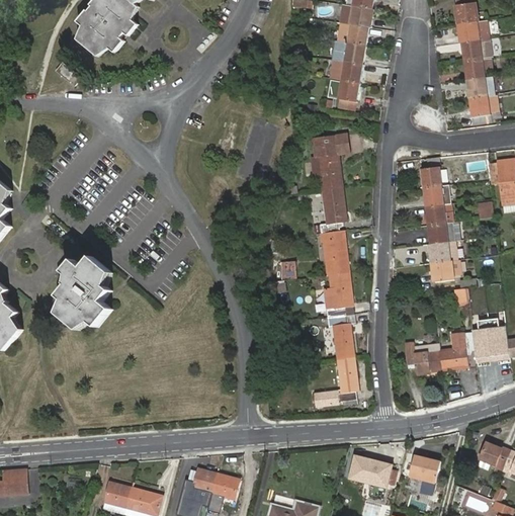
[(138,22),(133,19),(109,0),(93,0),(91,2),(93,4),(88,9),(86,8),(77,19),(82,23),(87,27),(82,33),(78,38),(96,54),(100,49),(105,43),(109,46),(114,50),(123,38),(122,37),(119,35),(124,29),(126,32),(129,33),(138,22)]
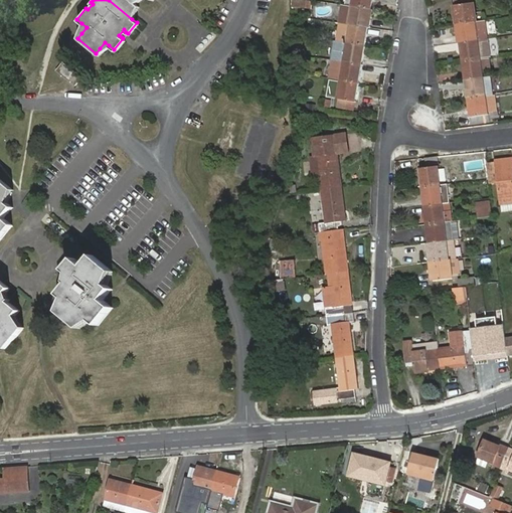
[(134,1),(132,0),(109,0),(132,19),(138,4),(135,2),(134,1)]
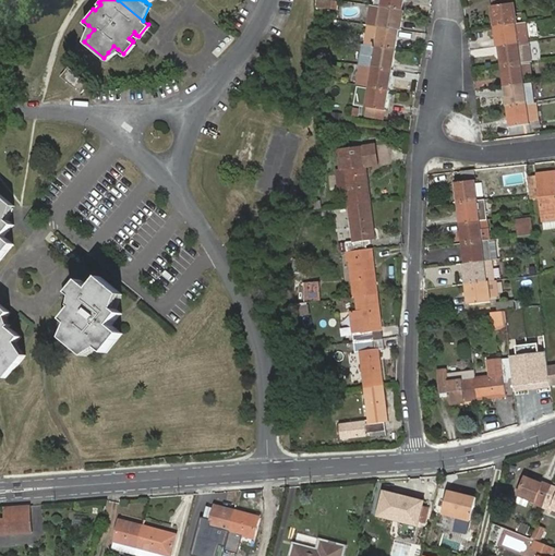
[(336,1),(328,0),(313,0),(312,7),(335,9),(336,1)]
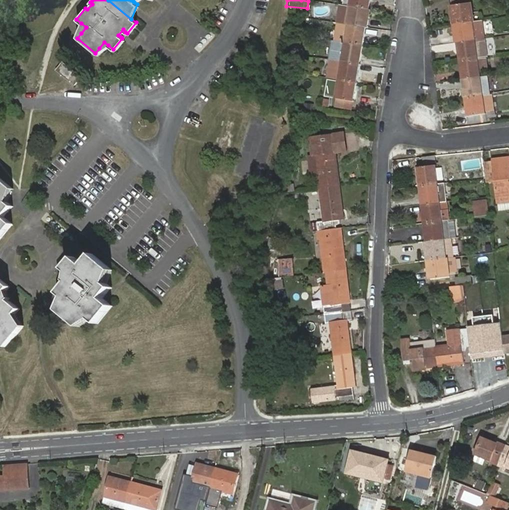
[(349,0),(348,6),(367,9),(369,1),(366,1),(366,0),(349,0)]
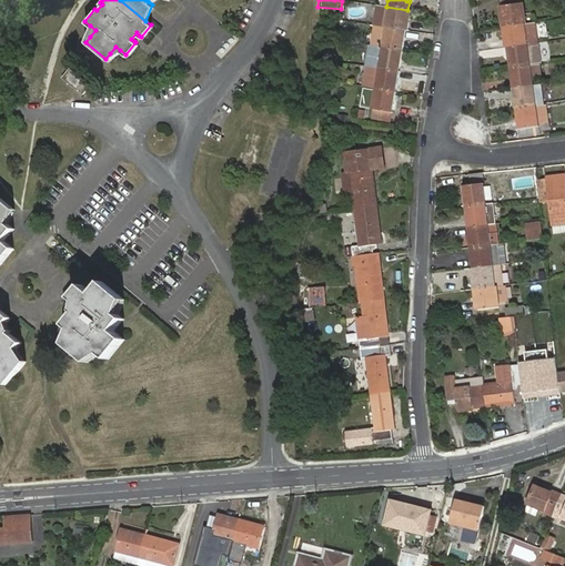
[(497,0),(502,26),(523,22),(521,1),(516,2),(515,0),(497,0)]
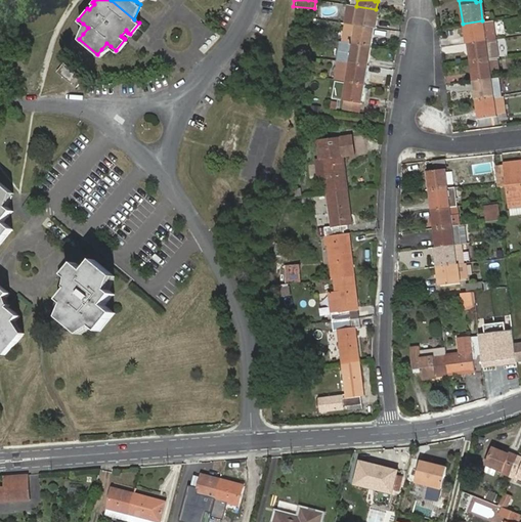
[(344,4),(341,23),(352,25),(370,28),(372,15),(375,16),(376,9),(356,6),(344,4)]
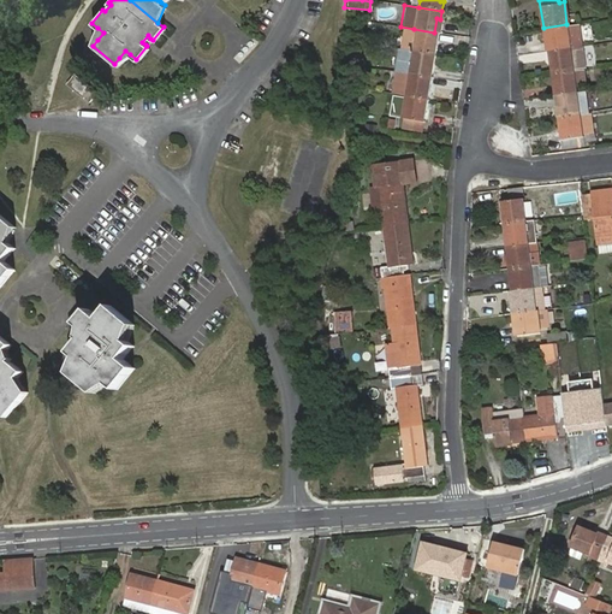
[(566,24),(544,28),(545,36),(548,36),(551,49),(570,46),(566,24)]
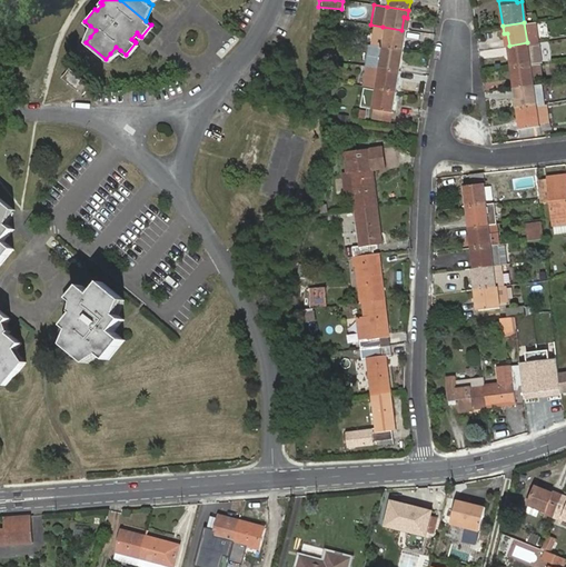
[(535,22),(524,22),(527,42),(537,41),(535,22)]
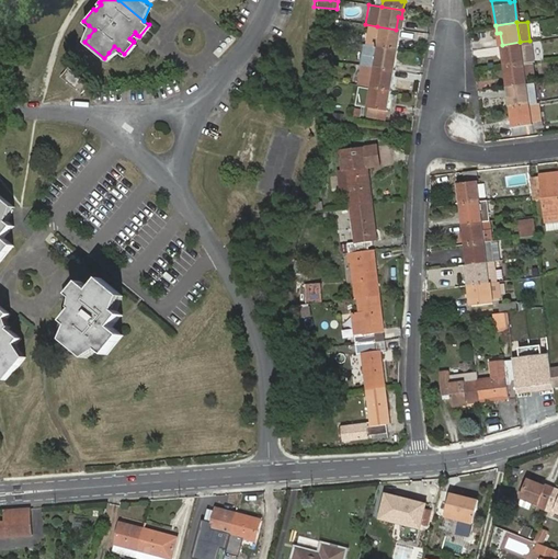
[(377,26),(365,24),(362,45),(374,46),(377,26)]
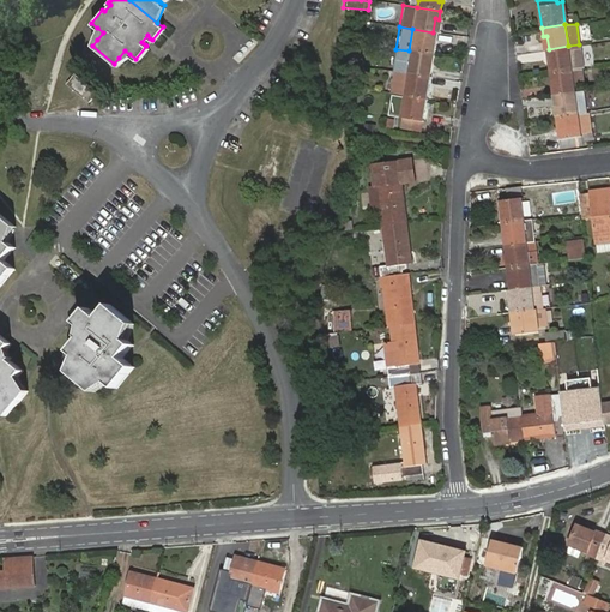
[(103,33),(97,28),(95,36),(91,45),(92,46),(97,40),(103,33)]
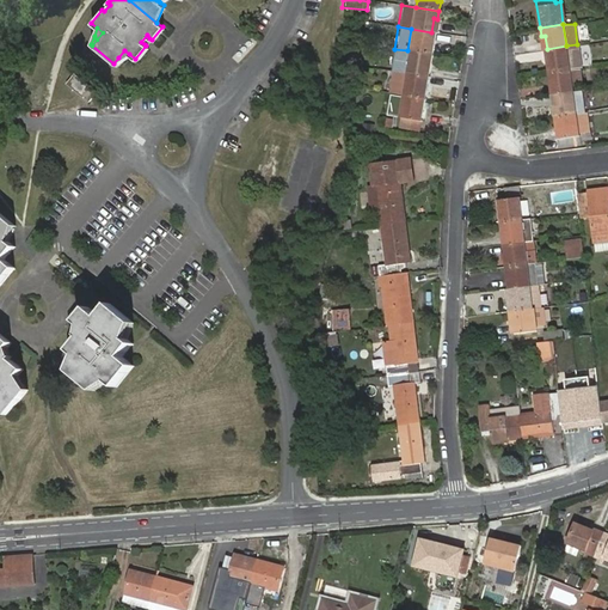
[(411,29),(407,50),(430,55),(433,44),(429,43),(431,32),(411,29)]
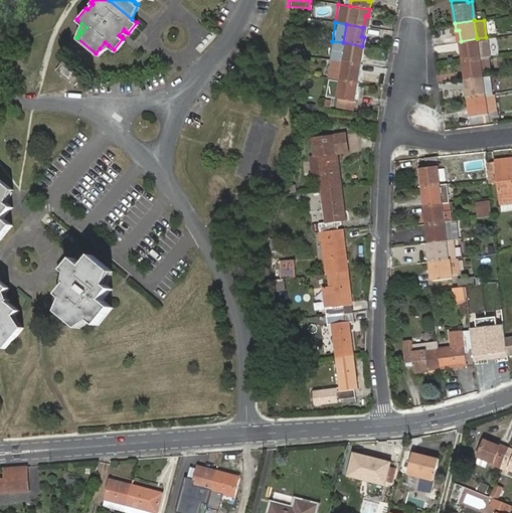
[(480,57),(477,38),(461,41),(462,52),(459,52),(460,60),(480,57)]
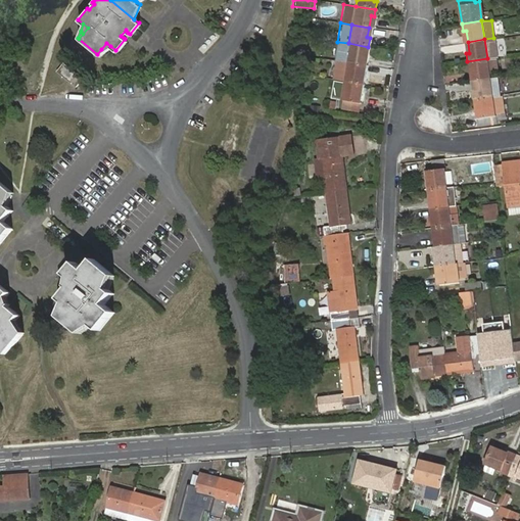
[(345,58),(345,61),(363,64),(365,54),(367,54),(368,47),(348,43),(337,42),(334,56),(345,58)]
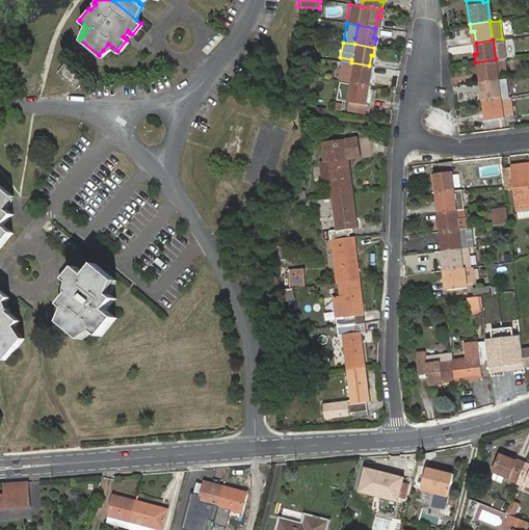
[(103,50),(99,55),(101,56),(106,52),(112,47),(108,44),(103,50)]
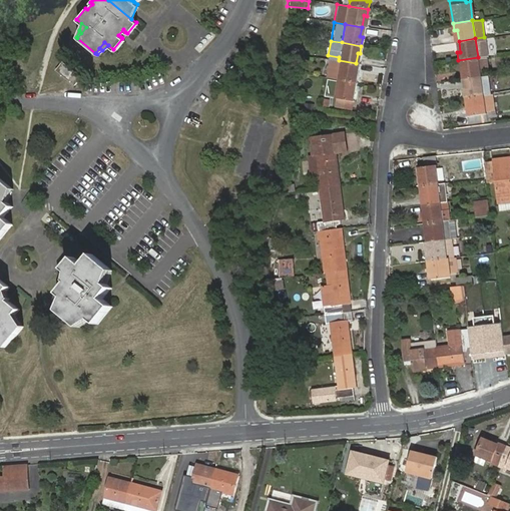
[(480,76),(478,57),(458,60),(459,67),(462,68),(464,78),(480,76)]
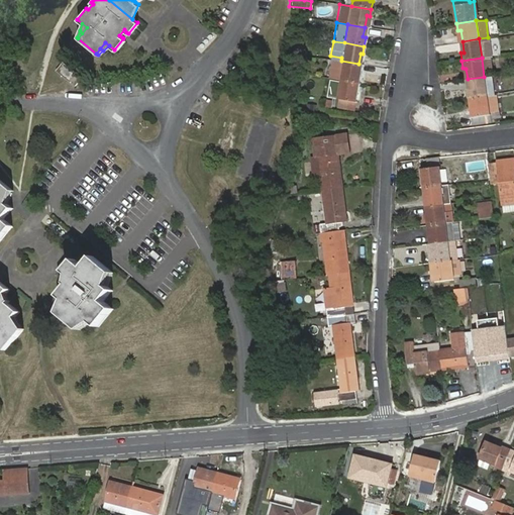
[(329,60),(327,78),(338,80),(357,83),(360,75),(356,74),(358,64),(341,61),(329,60)]
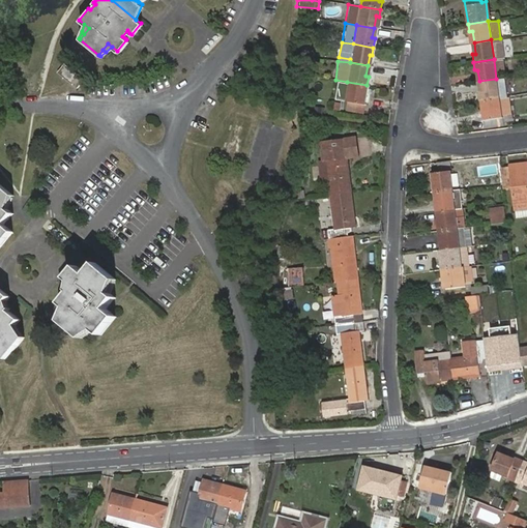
[(499,97),(496,79),(479,81),(480,92),(477,93),(478,100),(499,97)]
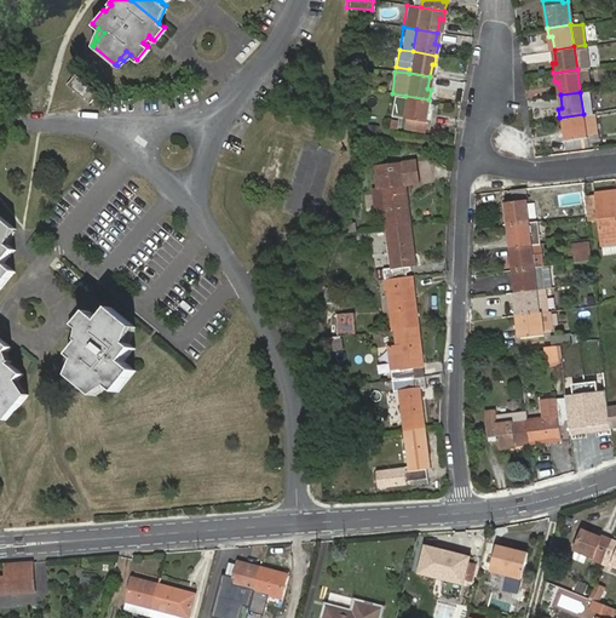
[(429,99),(406,96),(402,118),(404,118),(422,121),(425,109),(427,109),(429,99)]
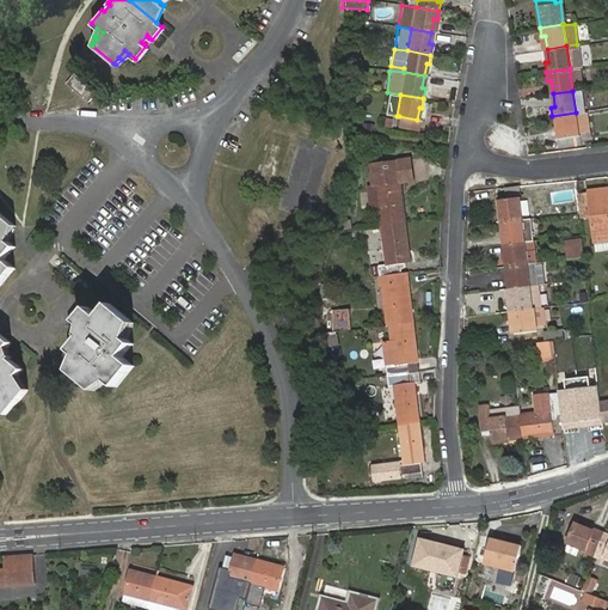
[(578,135),(576,113),(552,116),(554,126),(558,126),(559,138),(556,138),(557,147),(579,145),(578,135)]
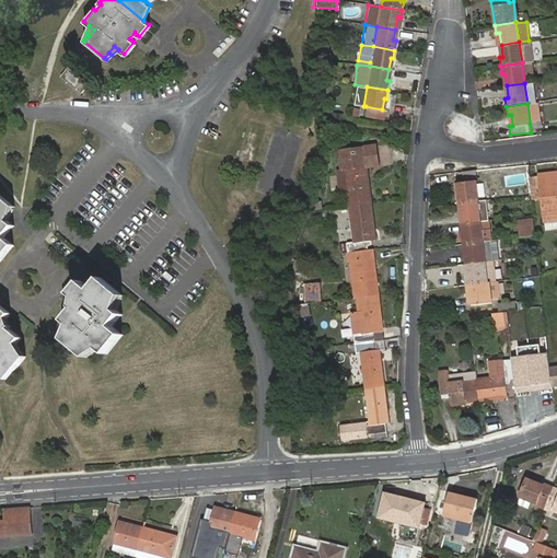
[(382,109),(366,106),(364,115),(380,118),(382,109)]
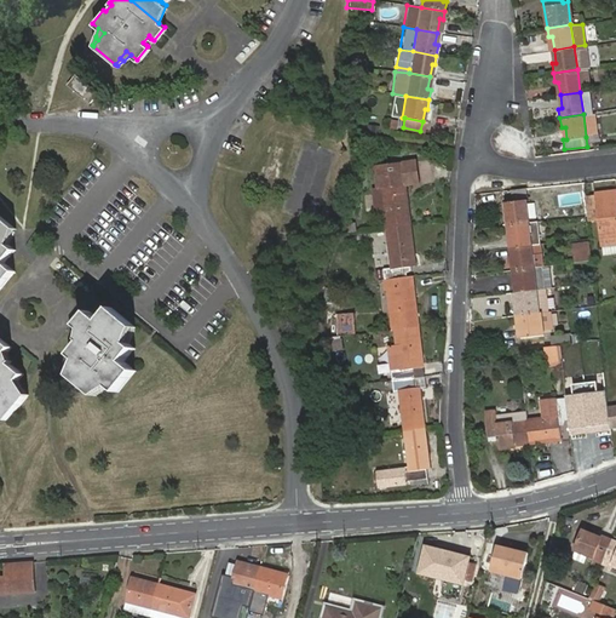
[(402,165),(404,176),(418,181),(416,164),(408,164),(402,165)]
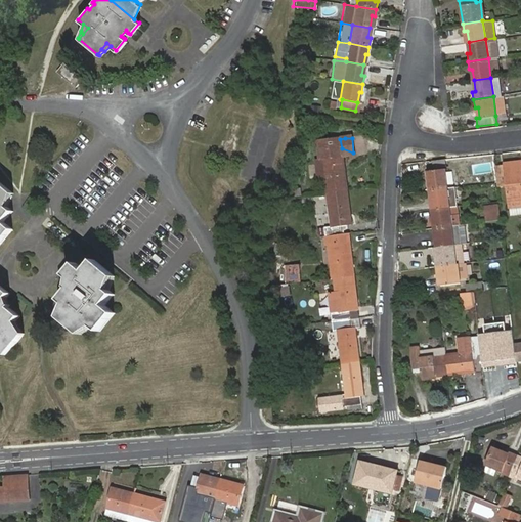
[(316,139),(318,149),(334,145),(342,148),(340,139),(316,139)]
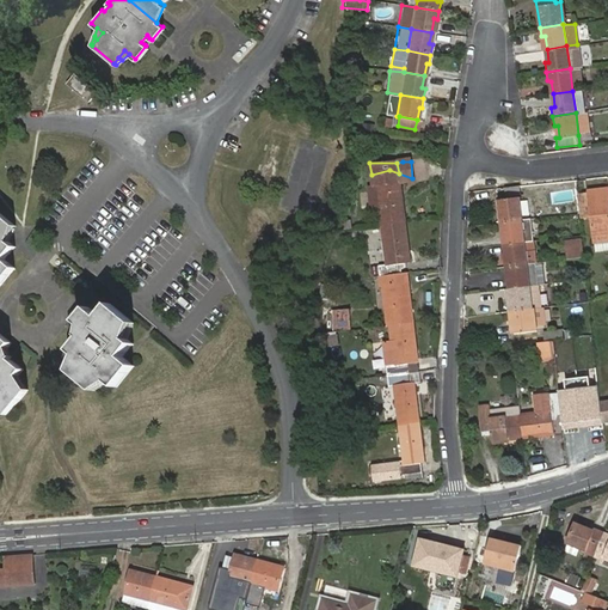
[(380,208),(381,224),(404,221),(399,181),(399,174),(390,170),(372,175),(372,185),(367,185),(369,208),(380,208)]
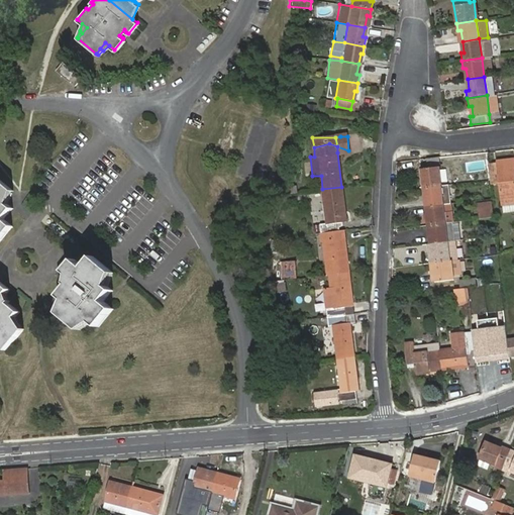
[(513,174),(512,157),(495,159),(500,201),(513,199),(513,174)]
